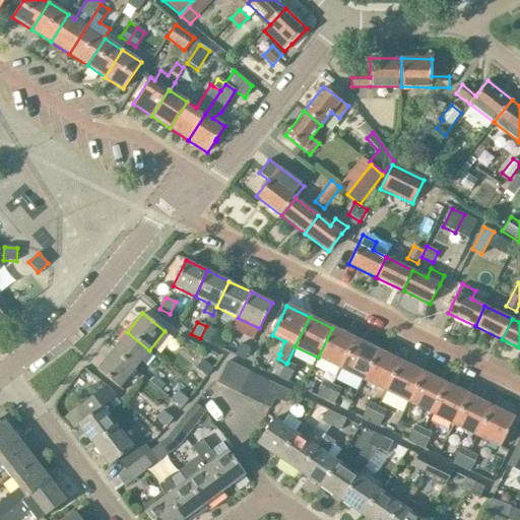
[(216,331),(206,326),(200,338),(210,343),(216,331)]
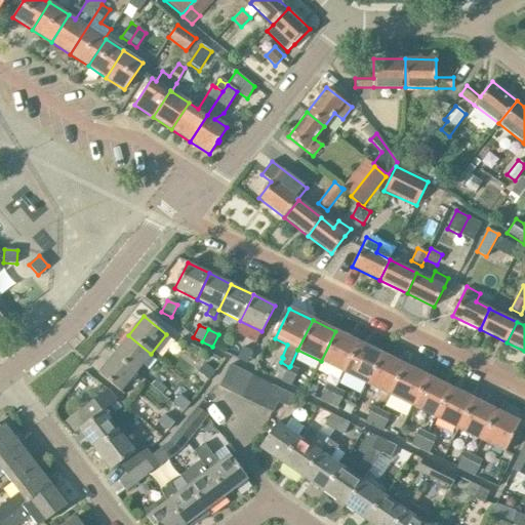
[(344,372),(358,342),(335,331),(321,361),(344,372)]
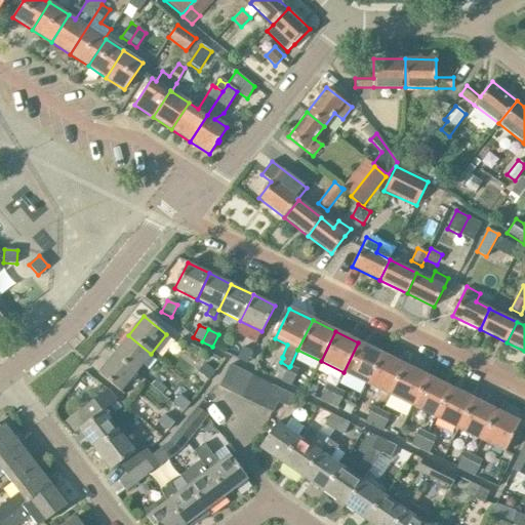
[(136,372),(151,354),(128,335),(114,354),(136,372)]
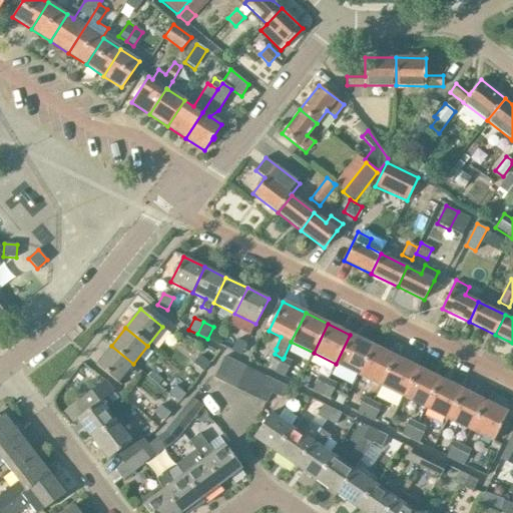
[(358,375),(373,346),(350,335),(336,364),(358,375)]
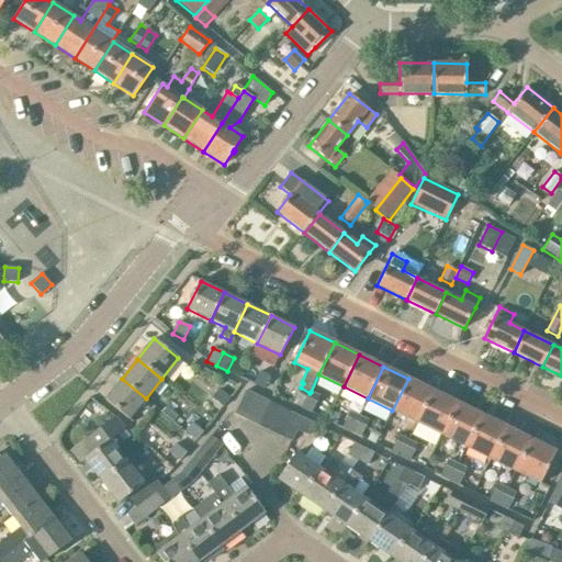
[(260,371),(254,384),(265,390),(271,377),(260,371)]
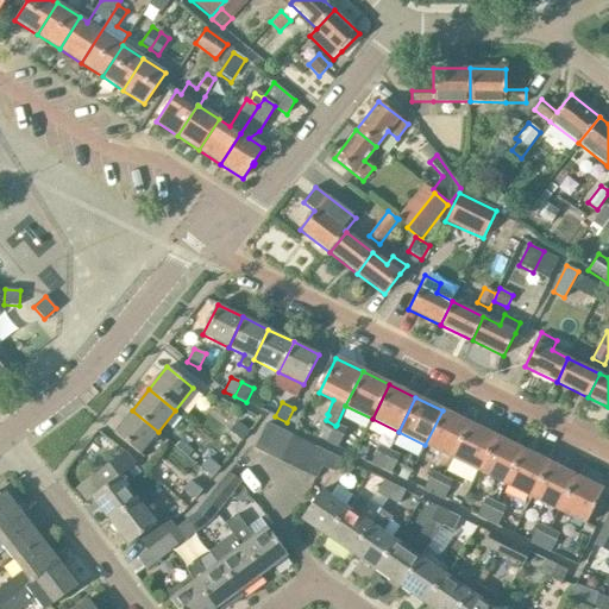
[(158,432),(132,410),(114,433),(140,454),(158,432)]
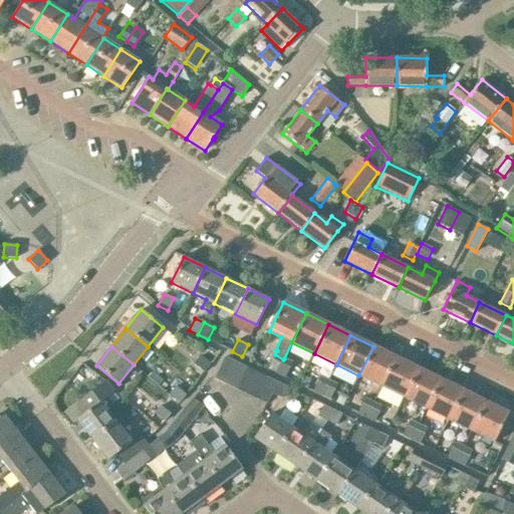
[(397,357),(373,346),(358,375),(381,387),(397,357)]
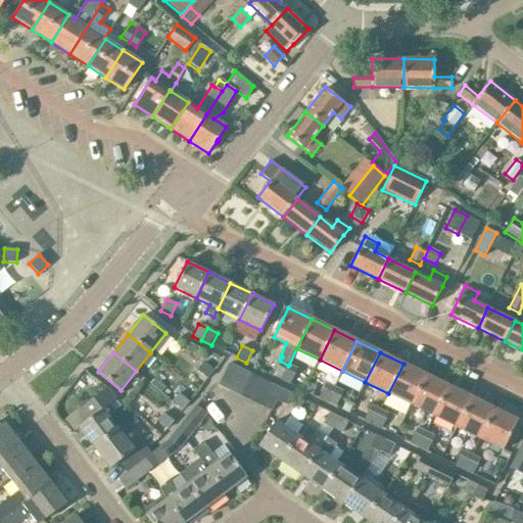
[(273,376),(281,380),(288,366),(280,361),(273,376)]
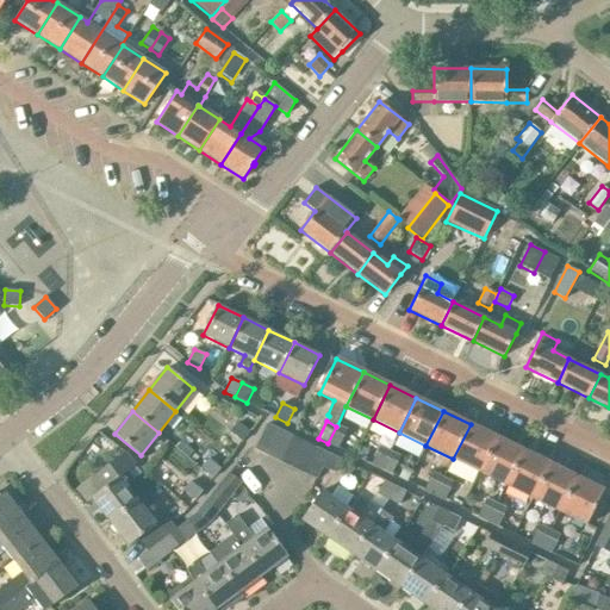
[(230,433),(242,442),(251,433),(238,422),(230,433)]
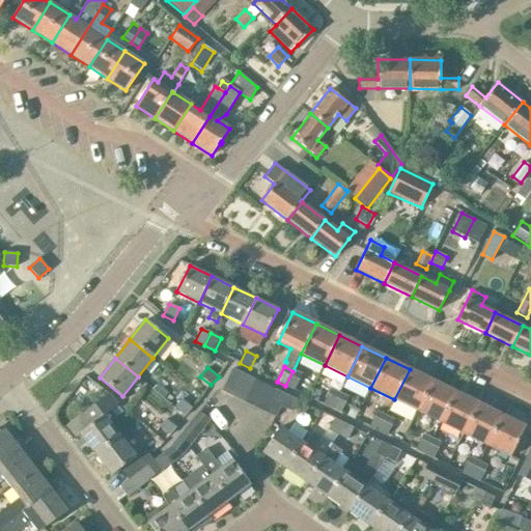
[(232,368),(222,390),(222,391),(232,396),(243,373),(232,368)]
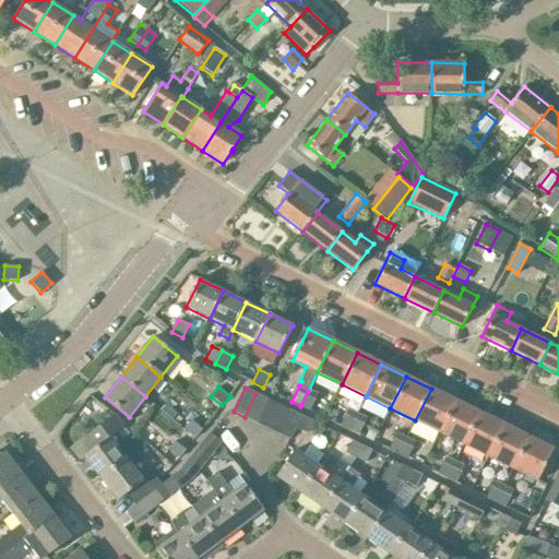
[(439,432),(455,401),(431,389),(415,420),(439,432)]
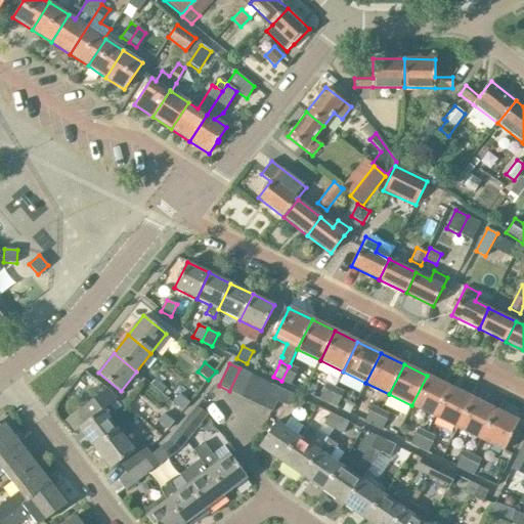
[(299,369),(290,365),(289,366),(281,381),(291,385),(299,369)]
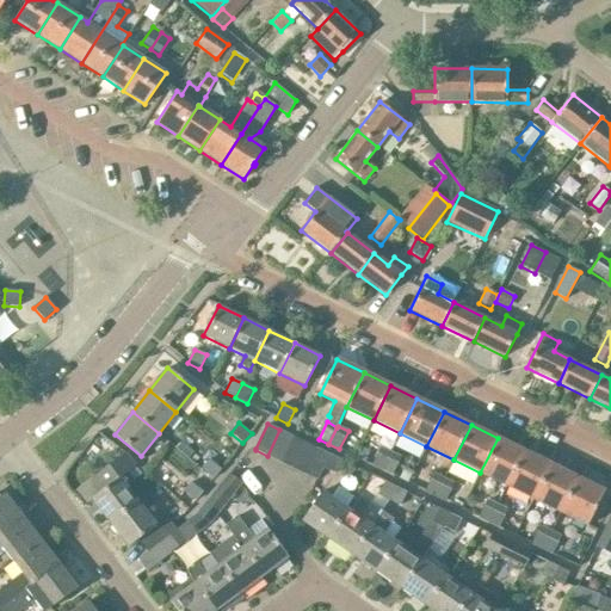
[(291,436),(279,430),(267,456),(278,462),(291,436)]
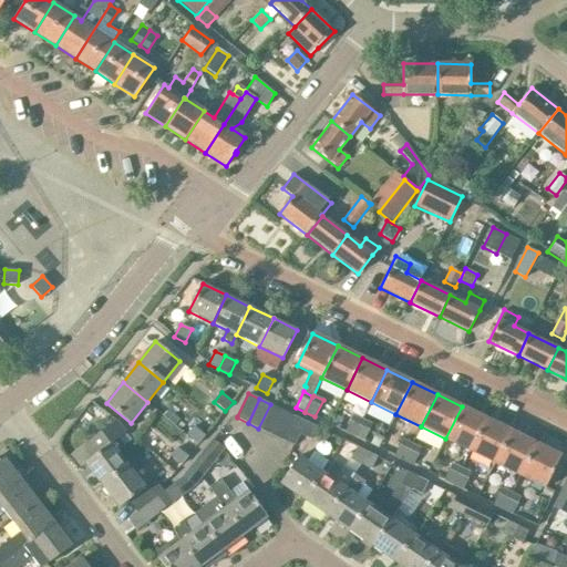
[(282,410),(270,404),(258,429),(271,434),(282,410)]
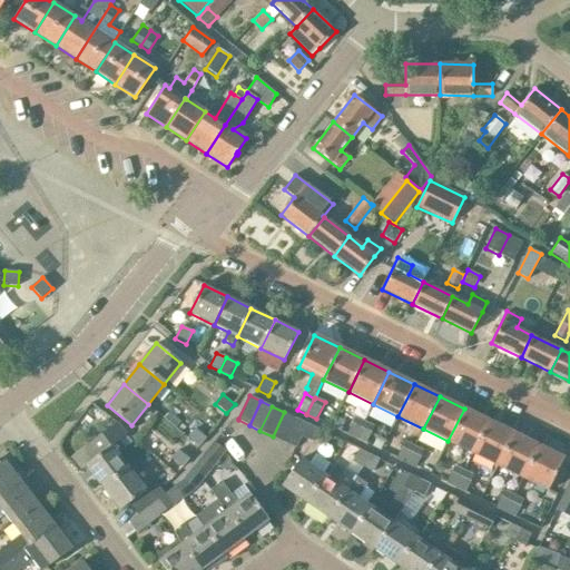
[(473,454),(489,421),(464,409),(448,441),(473,454)]
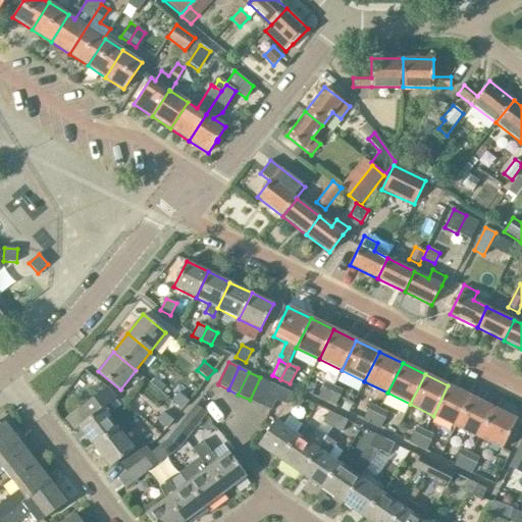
[(271,383),(260,377),(250,400),(260,405),(271,383)]
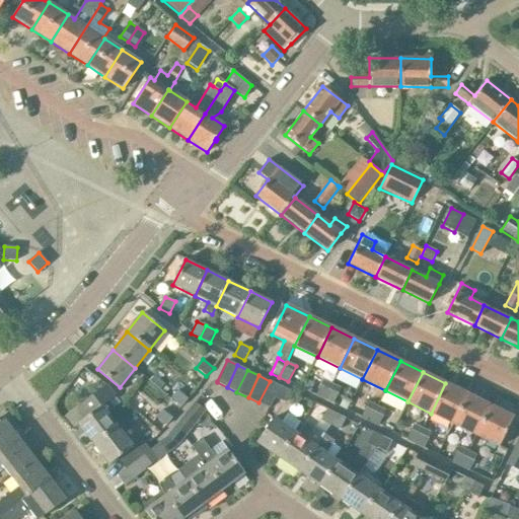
[(302,388),(310,392),(314,383),(307,379),(302,388)]
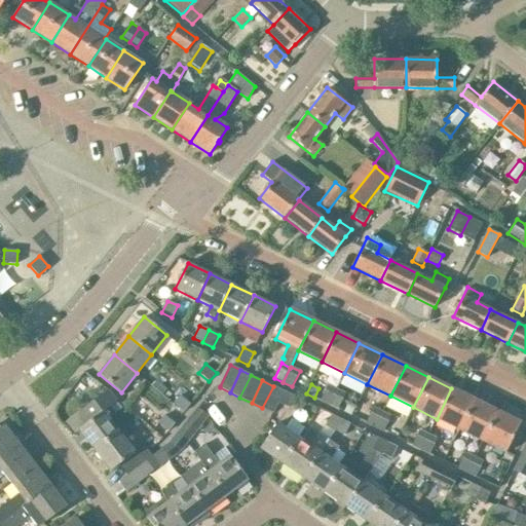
[(320,401),(329,405),(336,389),(328,385),(320,401)]
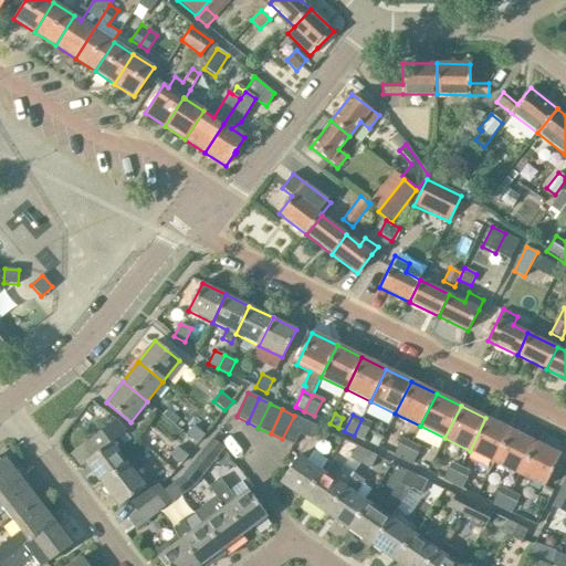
[(310,438),(316,427),(294,416),(282,439),(294,444),(300,433),(310,438)]
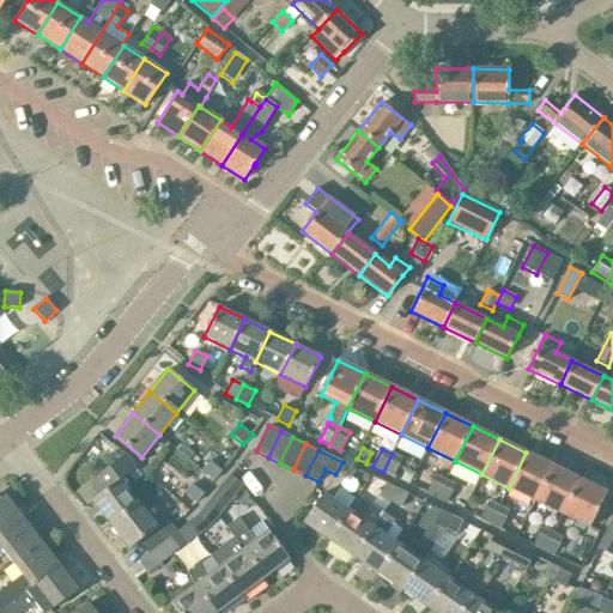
[(552,466),(526,453),(509,489),(535,502),(552,466)]
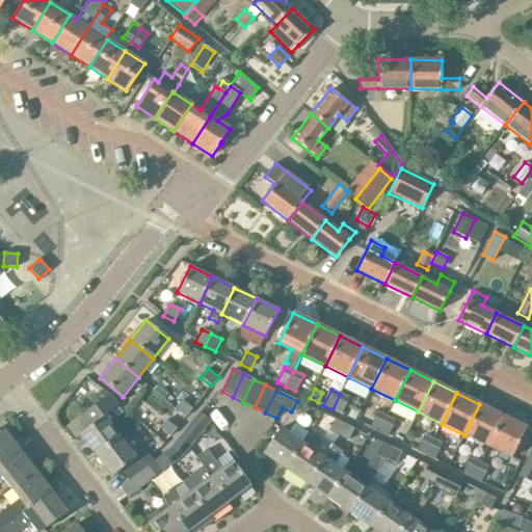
[(116,419),(111,411),(118,406),(110,394),(80,417),(88,427),(79,434),(96,455),(121,435),(111,424),(117,420),(116,419)]
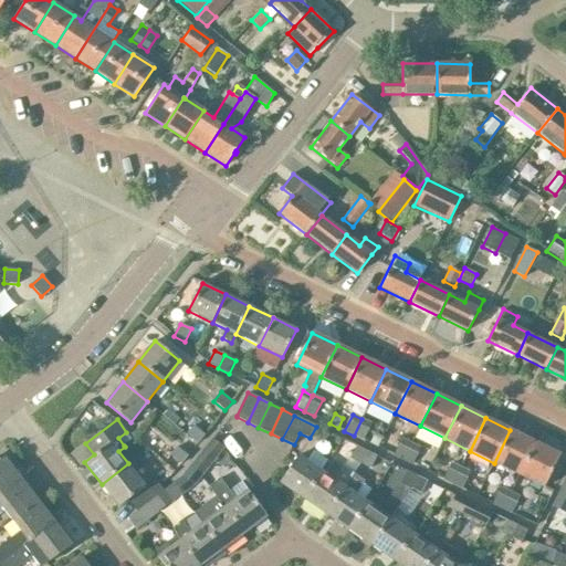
[(362,419),(354,436),(363,440),(371,423),(362,419)]
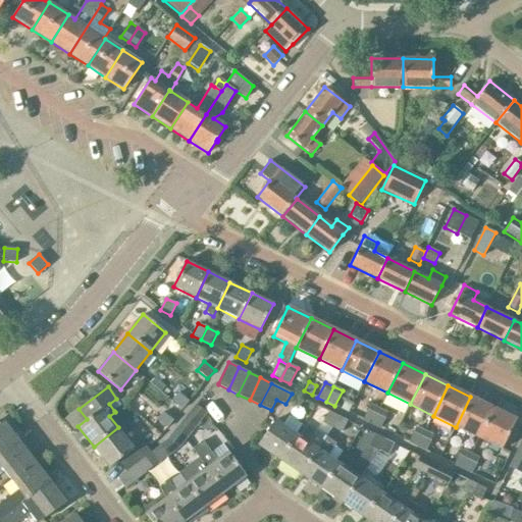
[(178,393),(176,396),(172,402),(183,410),(190,401),(178,393)]
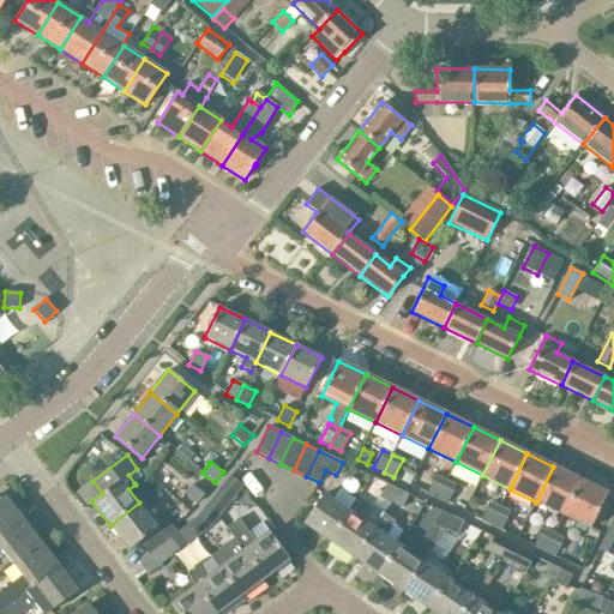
[(581,480),(553,467),(536,503),(563,515),(581,480)]
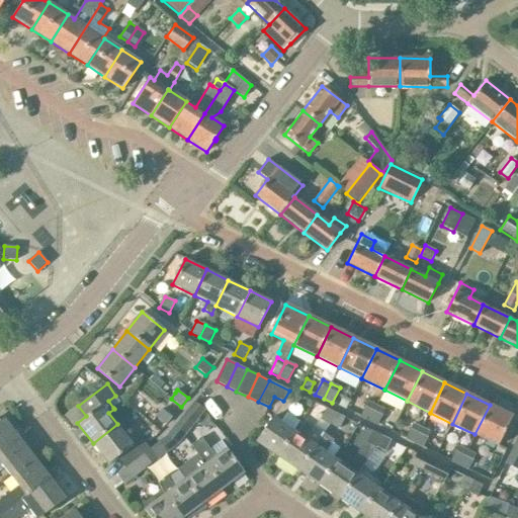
[(339,406),(346,409),(349,402),(342,399),(339,406)]
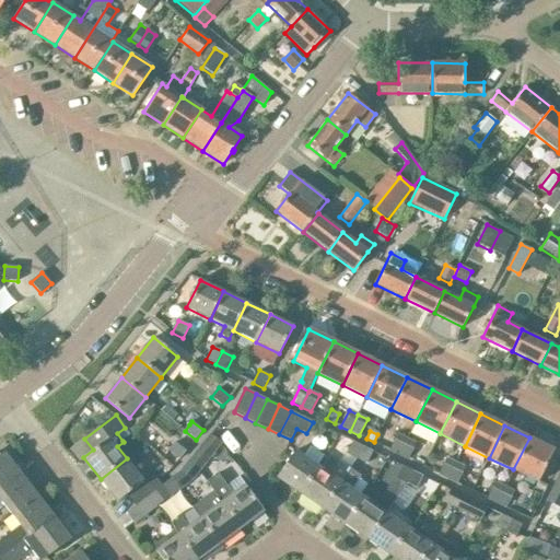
[(200,469),(200,470),(222,443),(210,433),(188,461),(200,469)]
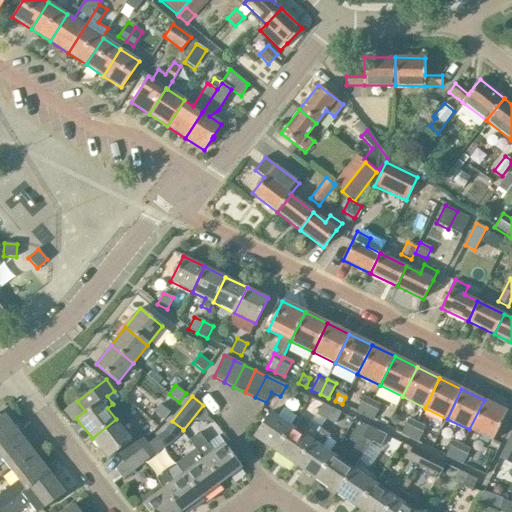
[(364,397),(356,412),(365,416),(372,401),(364,397)]
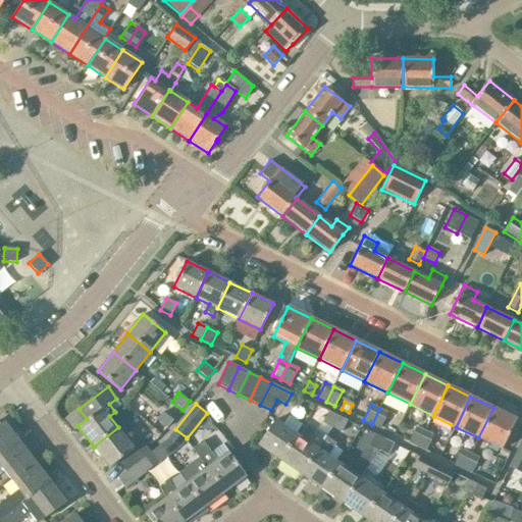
[(517,419),(493,408),(478,437),(502,450),(517,419)]
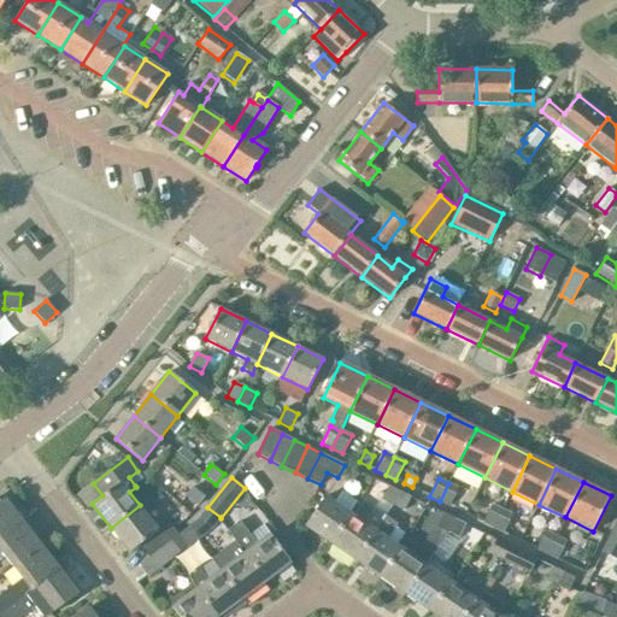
[(448,483),(440,501),(450,506),(459,488),(448,483)]
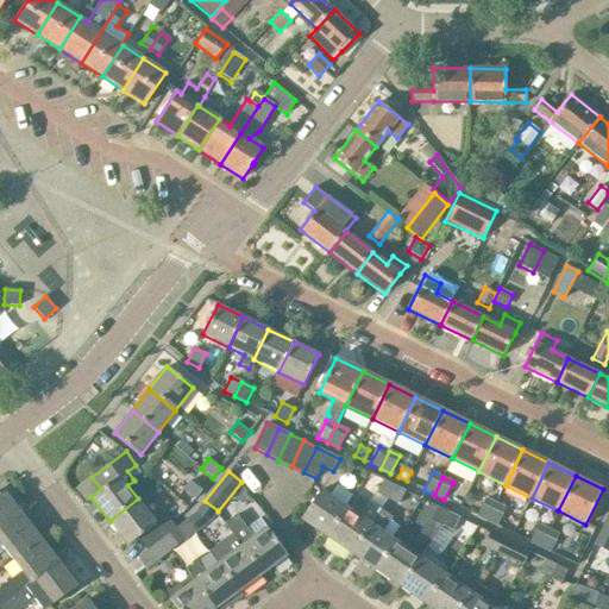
[(389,498),(395,485),(384,479),(377,494),(389,498)]
